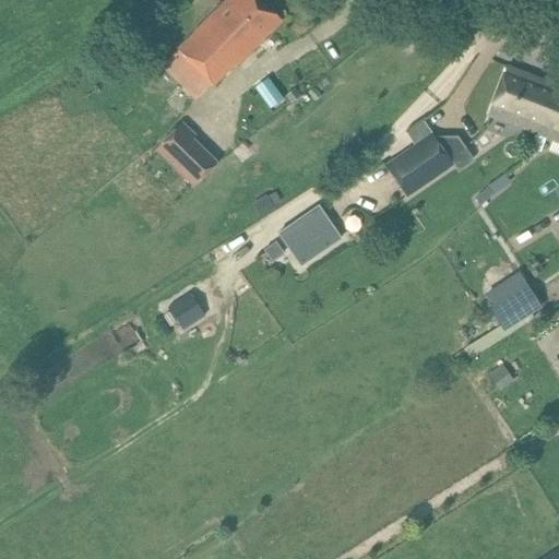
[(261,0),(226,0),(223,3),(177,48),(213,83),(235,62),(237,64),(282,21),(261,0)]
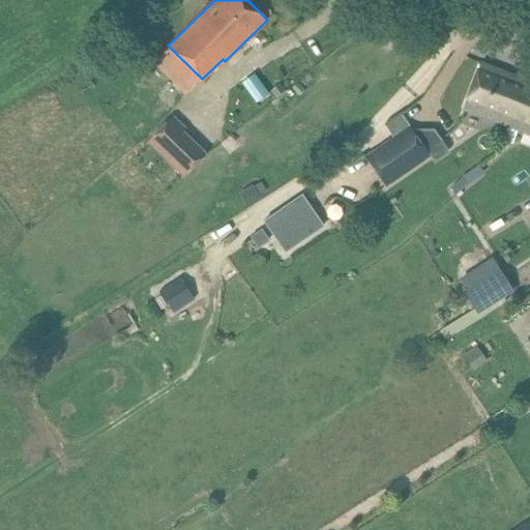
[(463,110),(509,127),(527,81),(481,63),(463,110)]
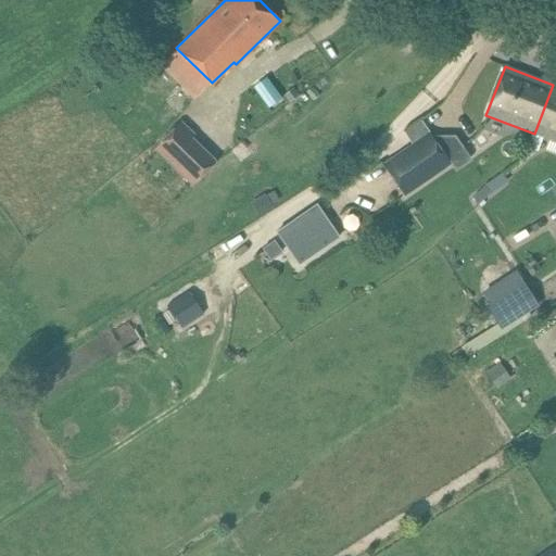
[(555,86),(553,85),(534,134),(555,141),(555,86)]
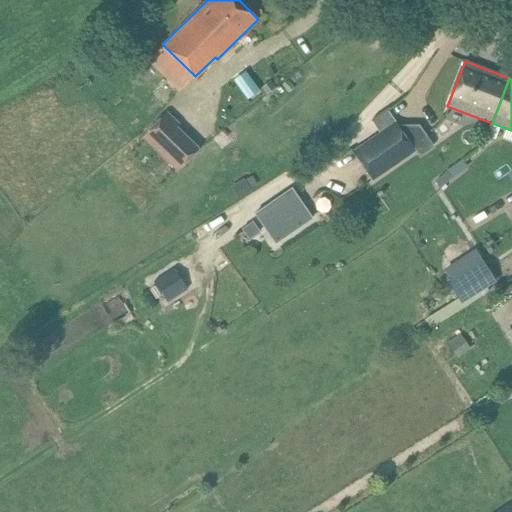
[(270,79),(261,87),(266,94),(276,86),(270,79)]
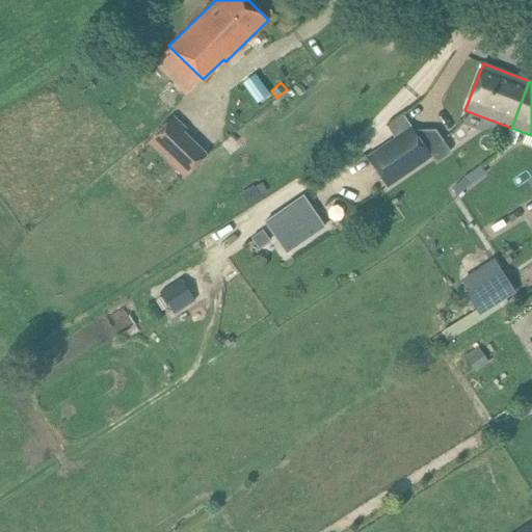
[(174,114),(169,120),(149,142),(186,178),(209,155),(184,132),(188,128),(174,114)]
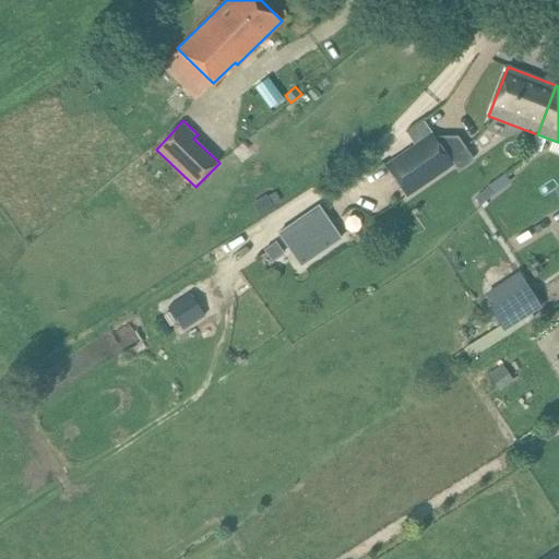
[(421,121),(405,132),(416,147),(431,137),(421,121)]
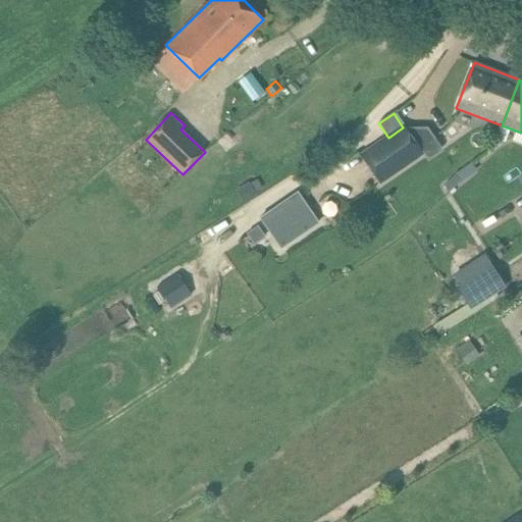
[(361,157),(379,183),(421,154),(403,127),(388,138),(361,157)]
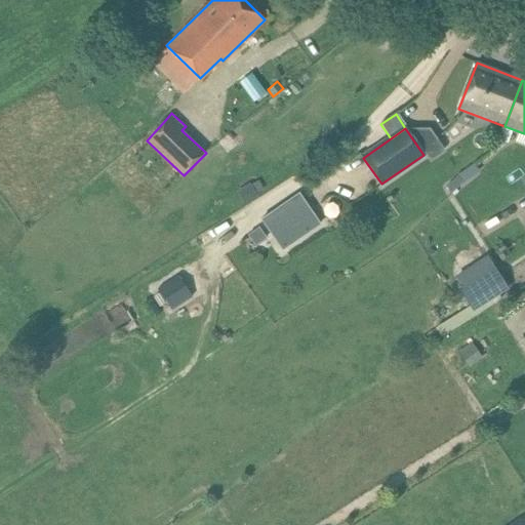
[(458,175),(446,187),(452,193),(463,183),(458,175)]
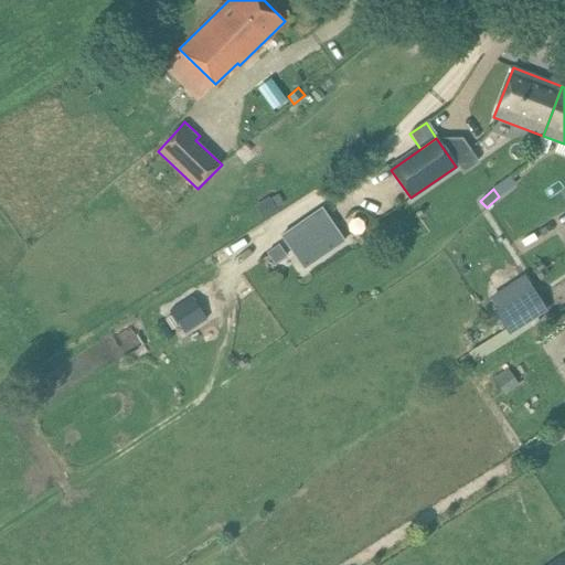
[(268,196),(254,205),(263,220),(277,210),(268,196)]
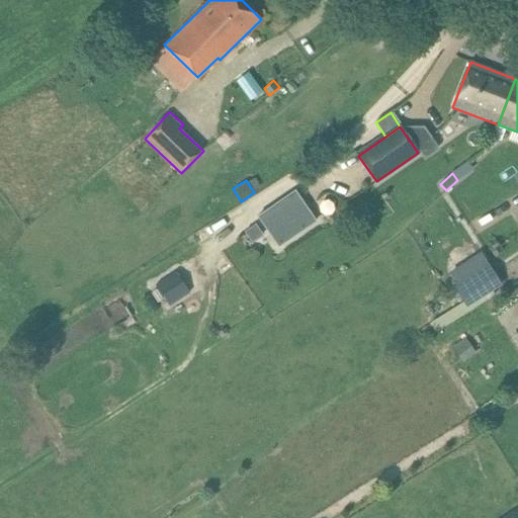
[(294,189),(257,216),(278,246),(316,221),(294,189)]
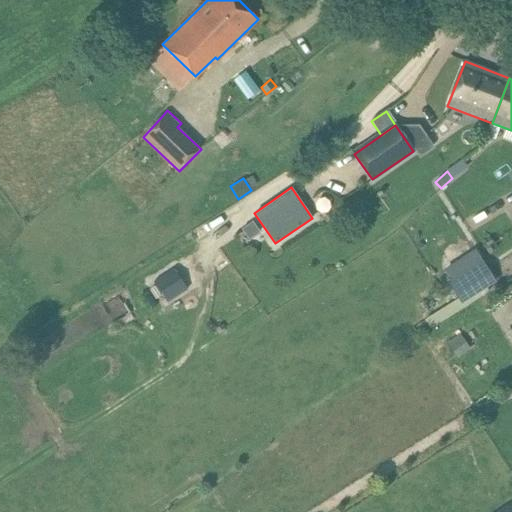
[(457,298),(424,319),(430,329),(489,291),(486,288),(495,282),(475,251),(444,271),(451,282),(449,284),(457,298)]
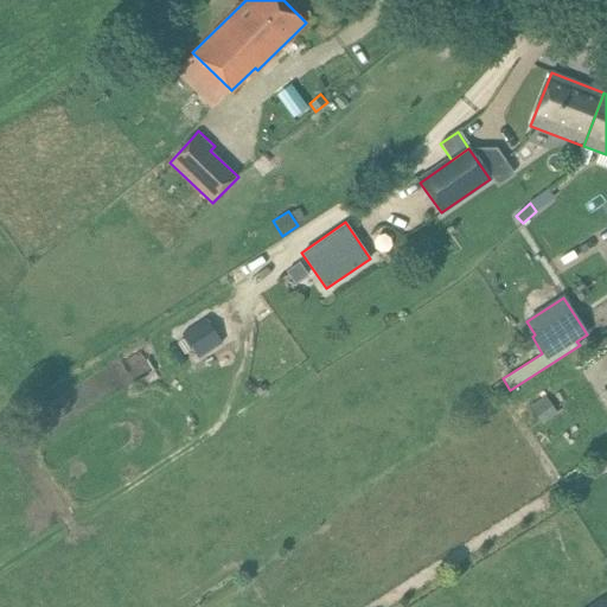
[(222,343),(205,319),(181,334),(198,358),(222,343)]
